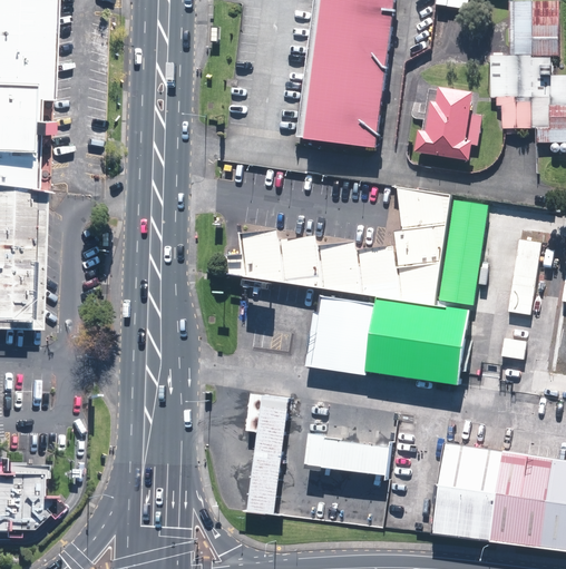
[(0,315),(25,316),(30,188),(32,131),(47,131),(47,120),(33,119),(33,98),(39,98),(42,0),(0,0),(0,315)]
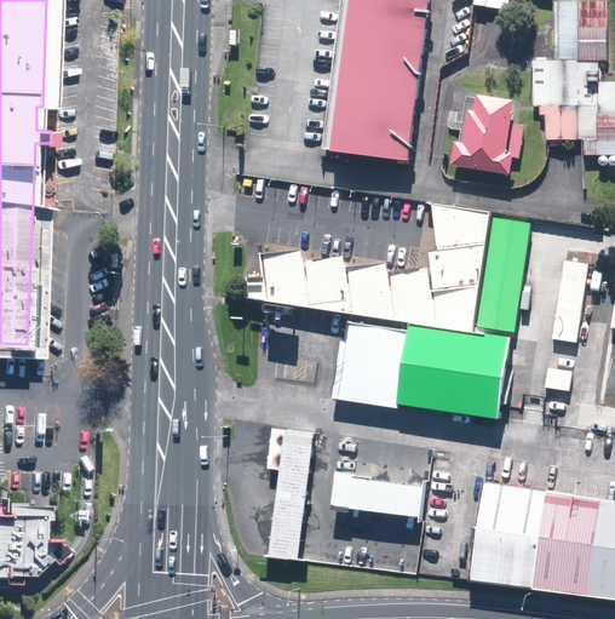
[(46,0),(42,107),(47,107),(51,108),(55,0),(46,0)]
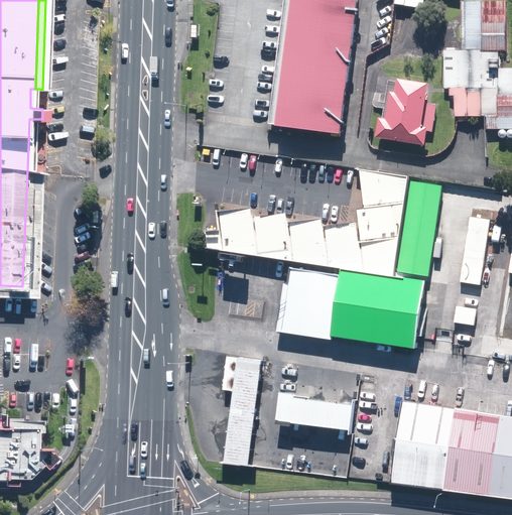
[(282,0),(267,124),(340,133),(356,0),(282,0)]
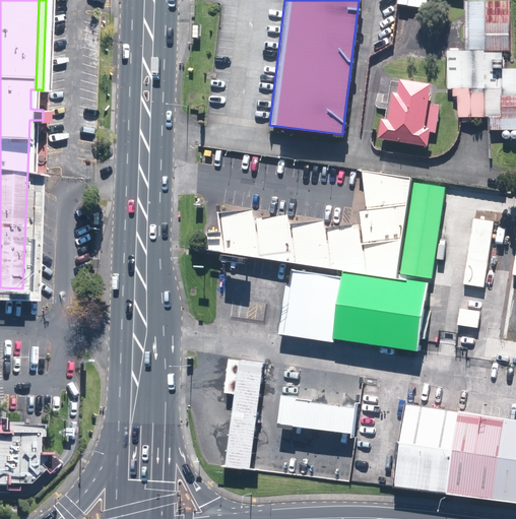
[(396,0),(396,5),(423,9),(424,0),(396,0)]
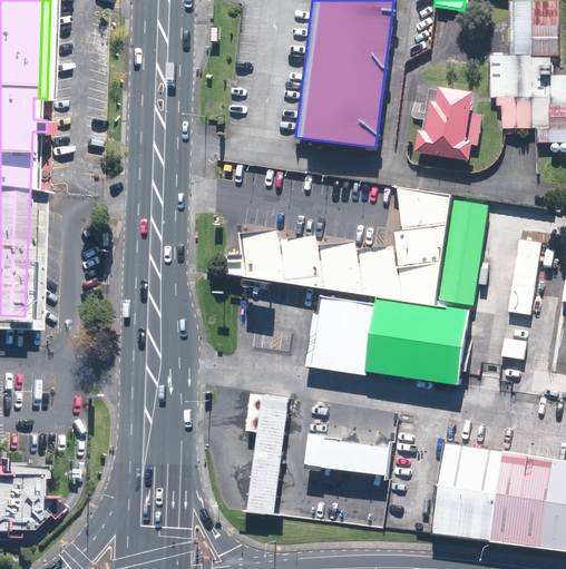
[(558,1),(506,1),(506,55),(487,55),(487,96),(494,96),(494,106),(499,106),(499,128),(534,128),(534,141),(565,141),(565,75),(550,76),(550,57),(558,57),(558,1)]
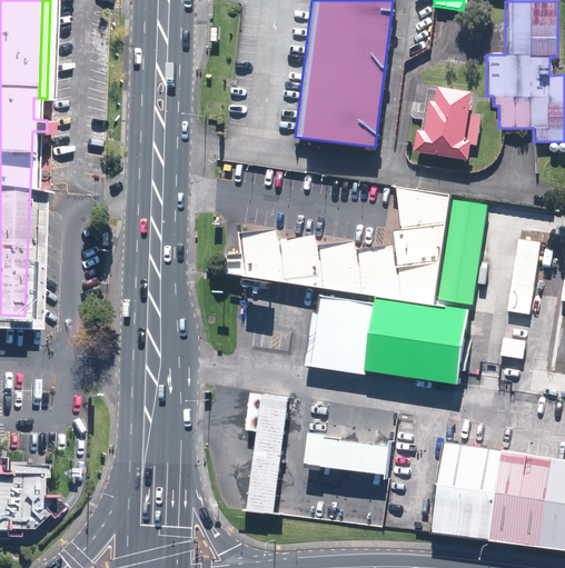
[(416,130),(413,151),(466,159),(469,143),(474,145),(478,115),(467,112),(471,91),(437,87),(435,101),(428,100),(424,131),(416,130)]
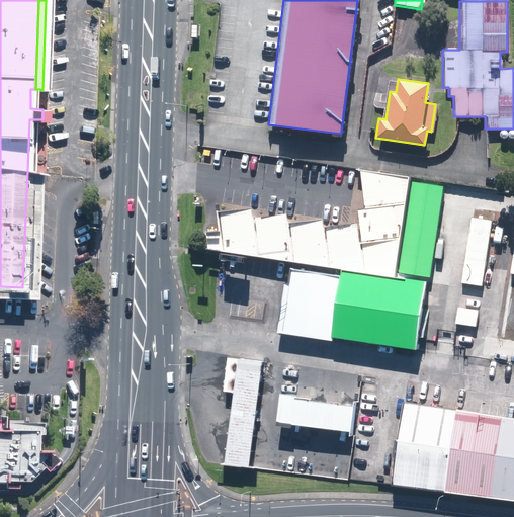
[(359,169),(363,208),(405,204),(408,177),(359,169)]
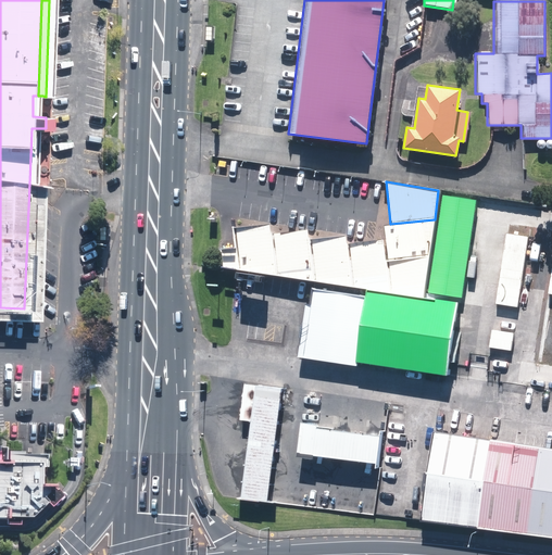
[(0,317),(34,319),(38,186),(29,184),(24,308),(0,307),(0,317)]
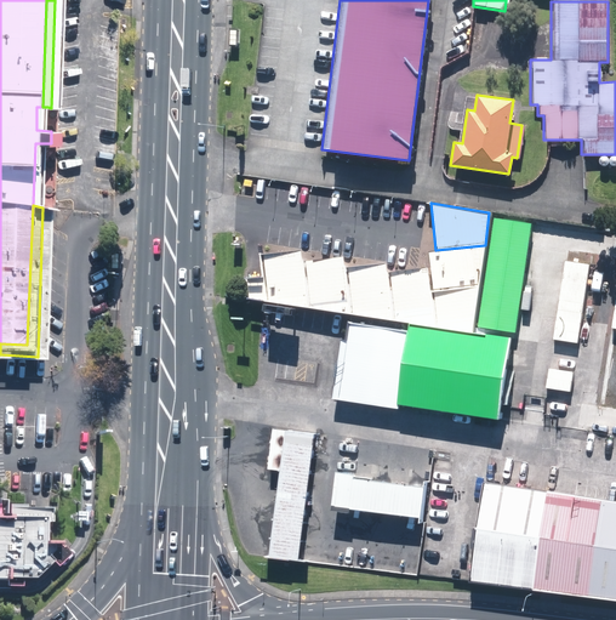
[(529,222),(492,217),(478,326),(514,331),(529,222)]
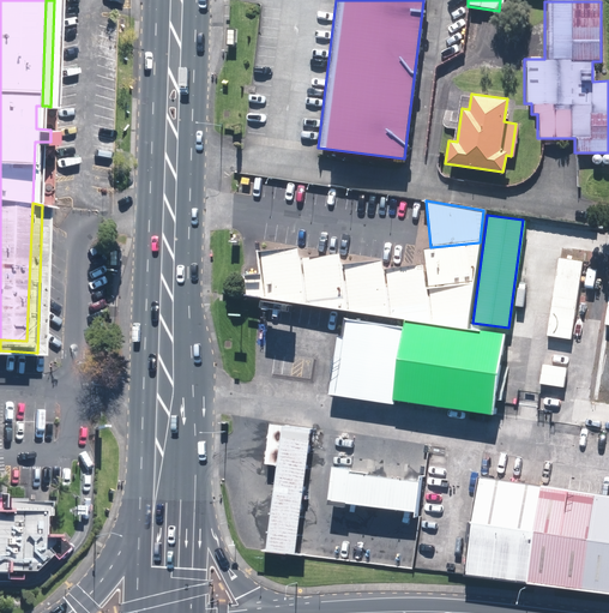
[(423,263),(426,288),(475,281),(480,242),(430,247),(421,247),(423,263)]
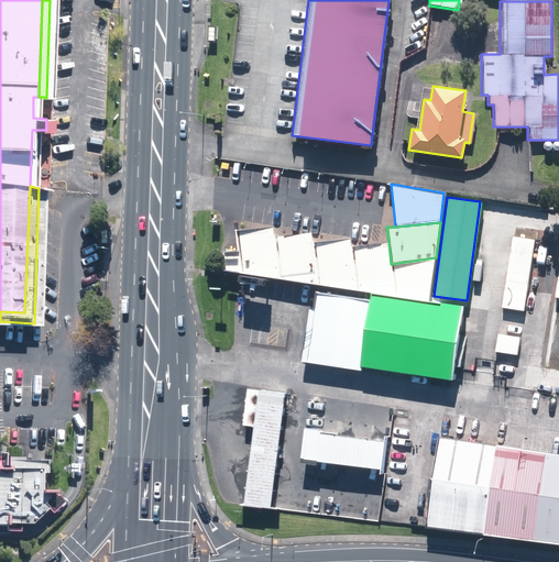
[(242,273),(280,277),(273,237),(272,226),(236,231),(239,252),(242,273)]
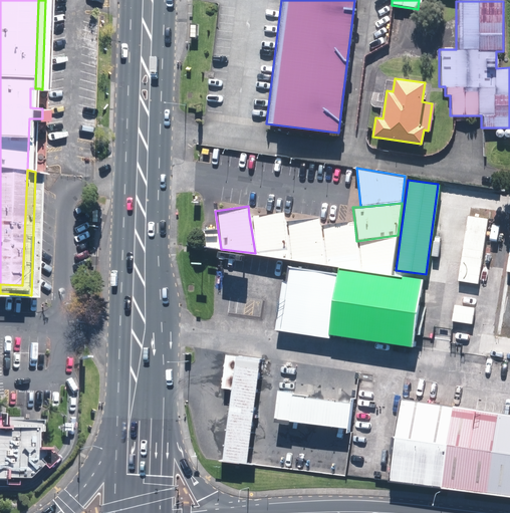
[(255,253),(291,258),(285,221),(282,211),(249,216),(255,253)]
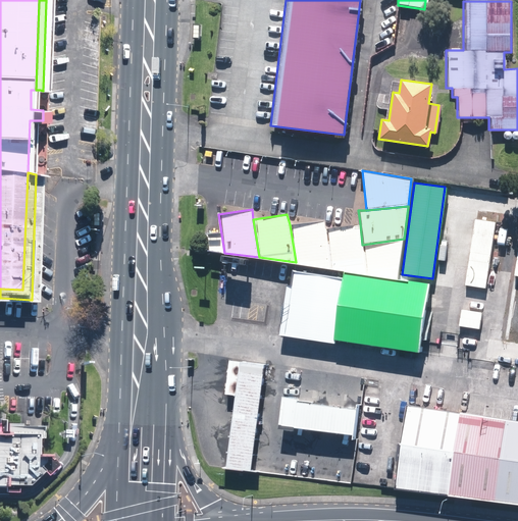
[(296,262),(330,267),(325,228),(322,220),(290,224),(296,262)]
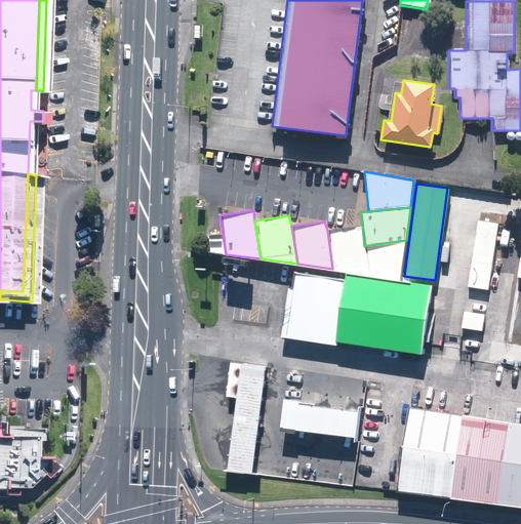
[(491,225),(470,222),(454,329),(476,332),(491,225)]
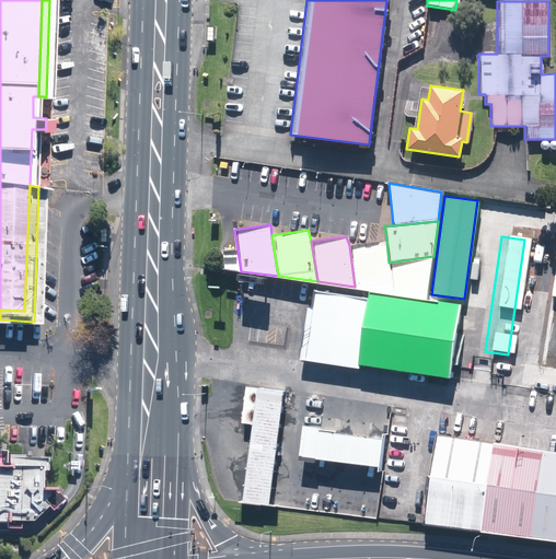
[(355,287),(393,292),(389,263),(386,240),(349,245),(355,287)]
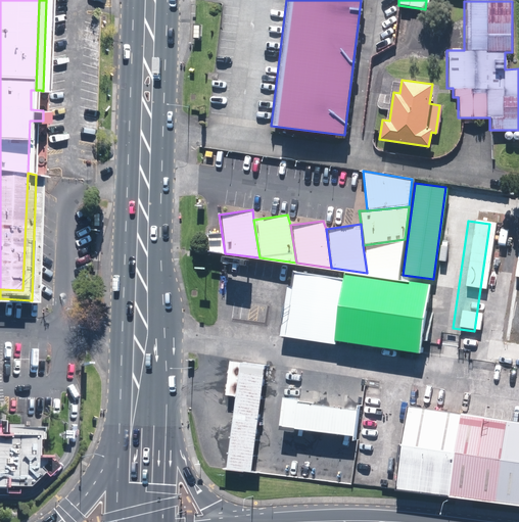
[(209,250),(225,253),(222,234),(206,234),(209,250)]
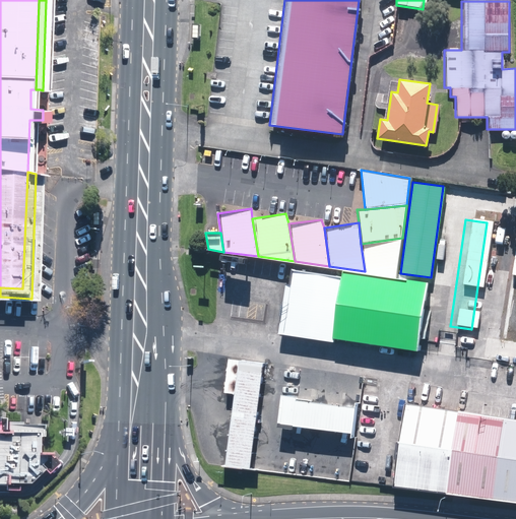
[(397,276),(402,238),(361,244),(365,271),(397,276)]
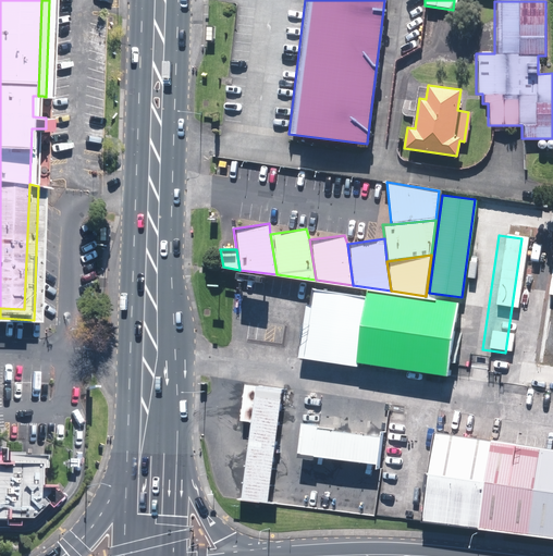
[(366,295),(307,287),(297,358),(355,366),(356,362),(449,375),(458,303),(367,291),(366,295)]
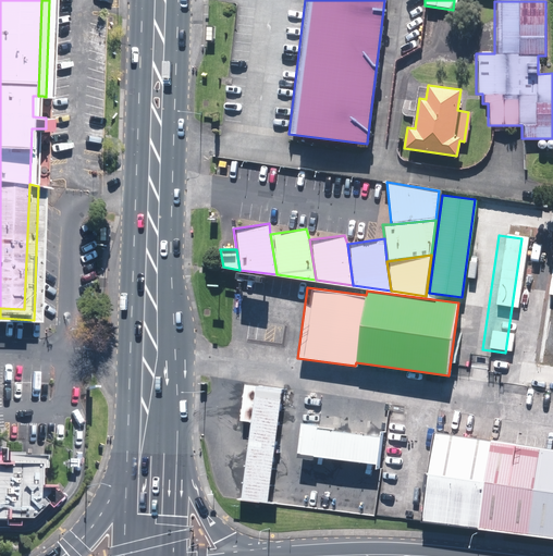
[(281,387),(241,383),(236,420),(246,421),(237,498),(268,502),(281,387)]
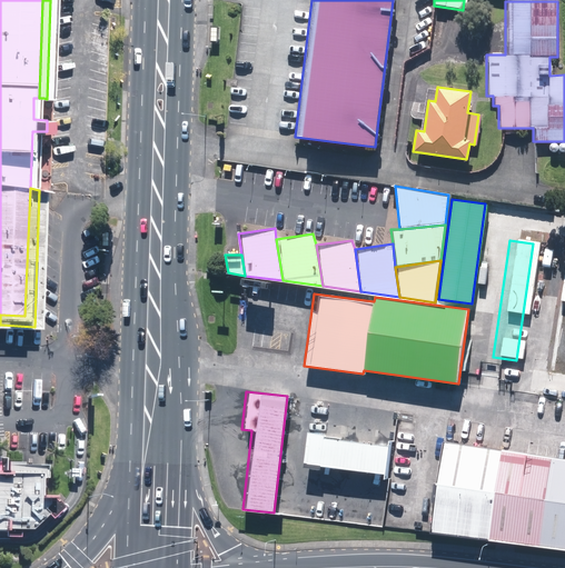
[(388,446),(305,436),(300,468),(384,478),(388,446)]
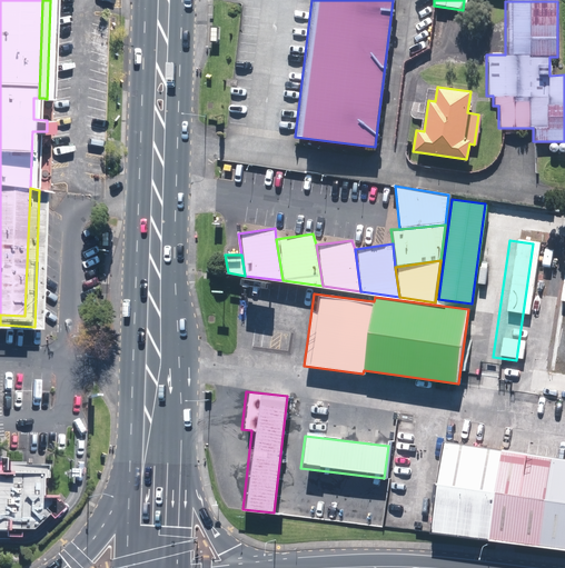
[(564,460),(440,446),(430,537),(564,552),(564,460)]
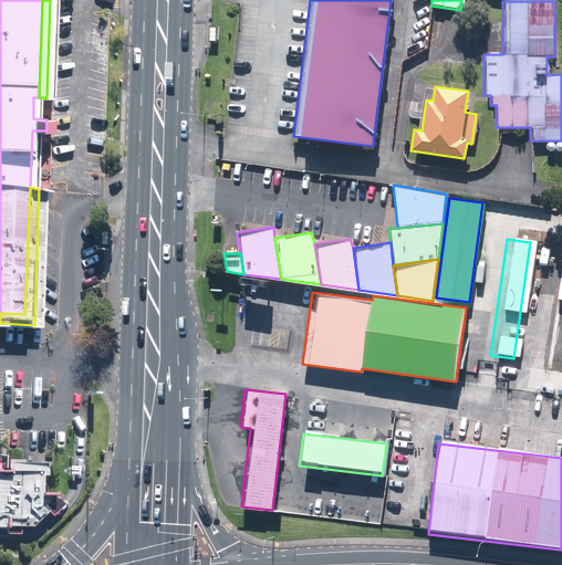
[(37,493),(37,477),(42,477),(42,462),(29,462),(18,462),(18,459),(2,459),(2,470),(0,470),(0,456),(0,529),(0,526),(14,526),(27,526),(42,512),(55,500),(53,497),(51,499),(48,495),(47,493),(37,493)]
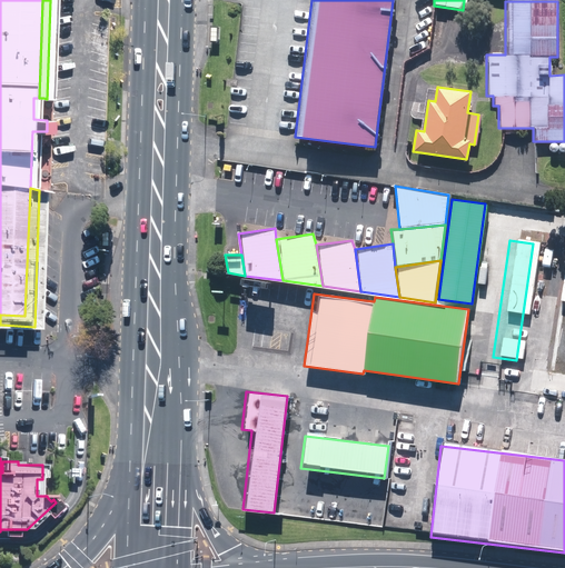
[(56,502),(42,515),(47,519),(60,507),(56,502)]
